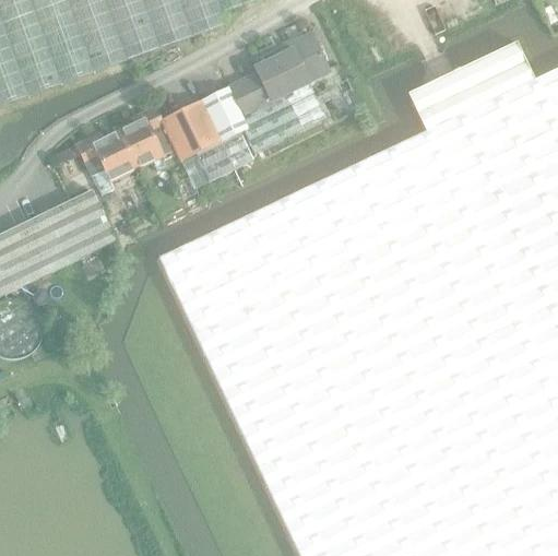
[(0,0),(0,105),(93,72),(225,25),(221,13),(258,0),(0,0)]
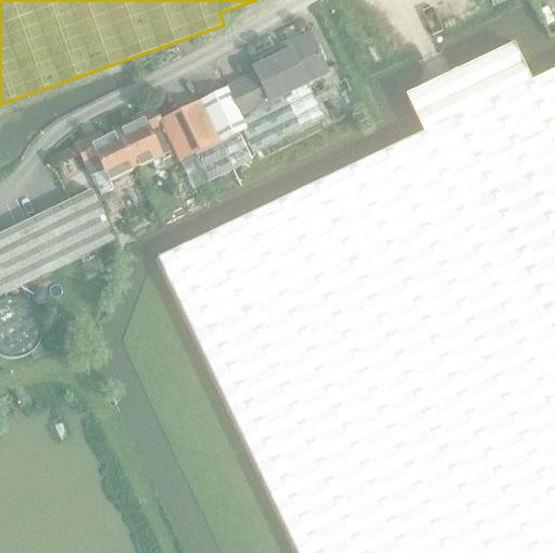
[(255,73),(227,87),(240,113),(306,82),(327,72),(308,34),(287,44),(290,50),(253,67),(255,73)]
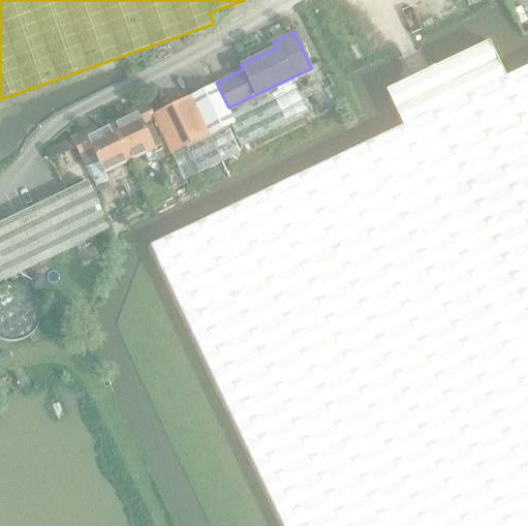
[(527,63),(505,74),(488,38),(385,87),(402,123),(151,242),(285,525),(527,525),(527,63)]
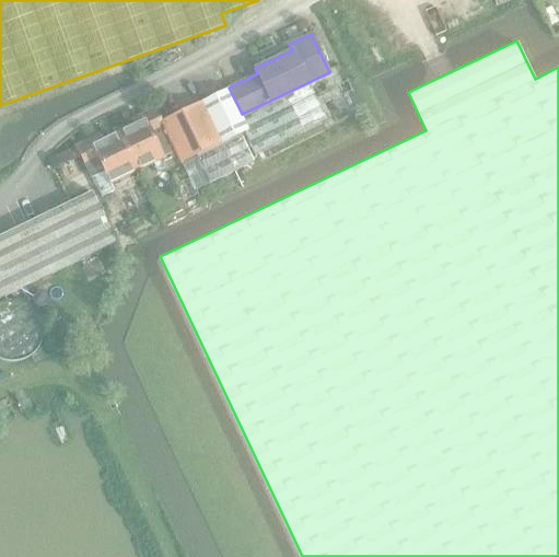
[(326,119),(309,82),(242,114),(247,127),(244,128),(255,153),(326,119)]
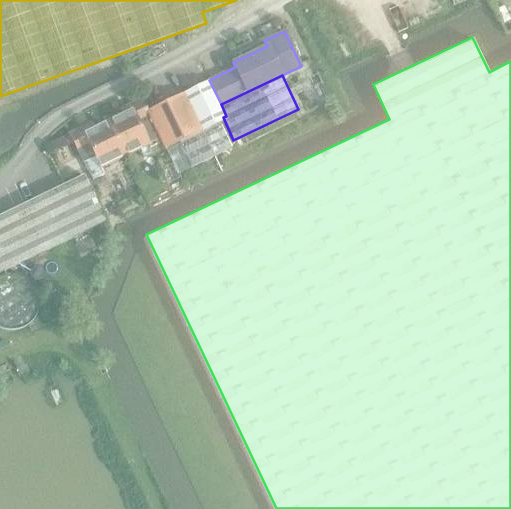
[(209,80),(184,92),(202,132),(212,154),(231,145),(228,140),(218,120),(223,117),(226,116),(221,104),(209,80)]
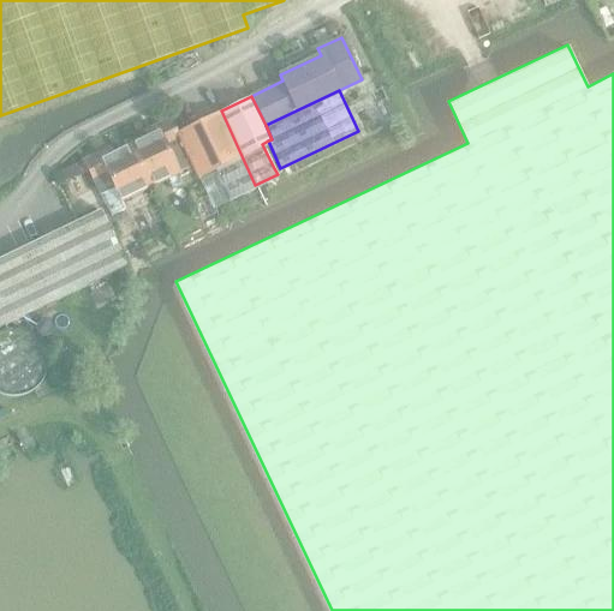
[(178,131),(177,131),(192,165),(198,179),(201,178),(214,205),(231,197),(255,185),(243,159),(221,111),(178,131)]
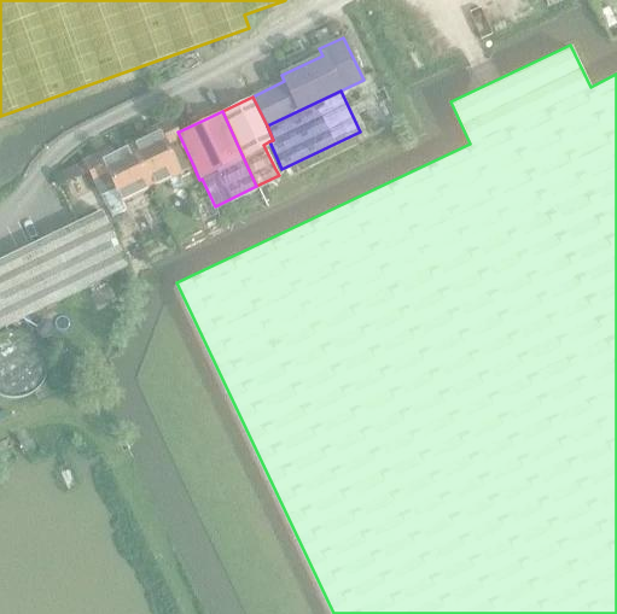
[(147,136),(131,144),(151,187),(181,174),(180,171),(193,165),(178,132),(179,132),(172,118),(145,130),(147,136)]
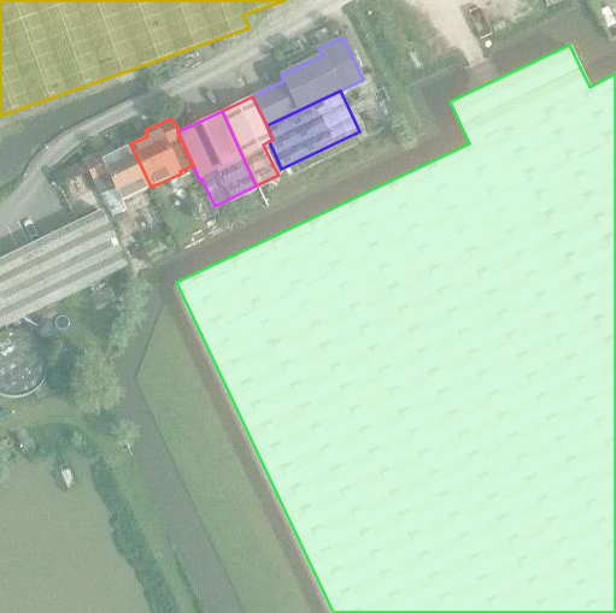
[(112,149),(86,161),(95,183),(110,177),(113,184),(99,190),(107,207),(111,216),(127,208),(123,200),(151,187),(130,143),(113,152),(112,149)]
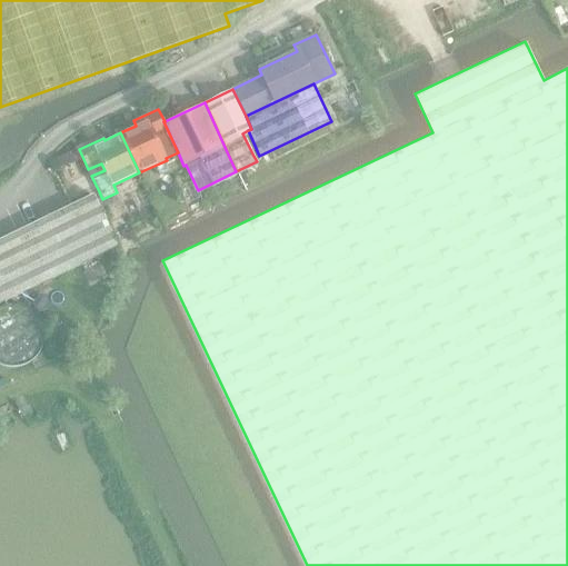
[(71,149),(57,157),(61,166),(76,159),(71,149)]
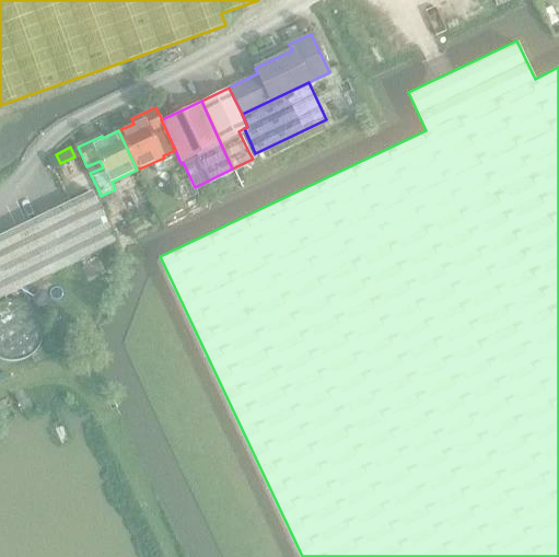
[(0,235),(0,294),(116,240),(109,227),(92,193),(0,235)]
